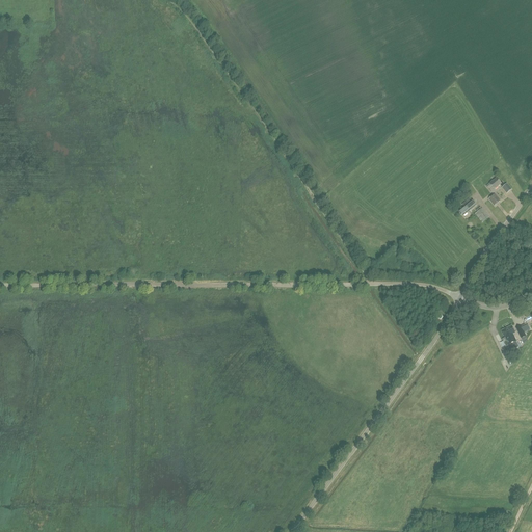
[(507,184),(505,185),(503,182),(501,183),(497,179),(494,182),(493,181),(486,186),(488,189),(491,186),(495,189),(500,185),(503,187),(502,188),(507,193),(511,189),(507,184)]
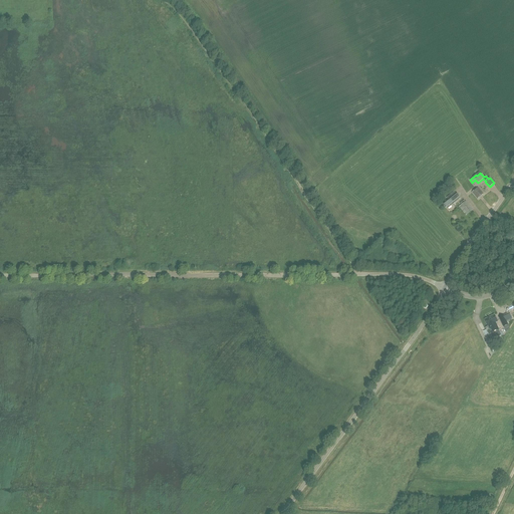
[(484,194),(478,187),(472,193),(477,199),(484,194)]
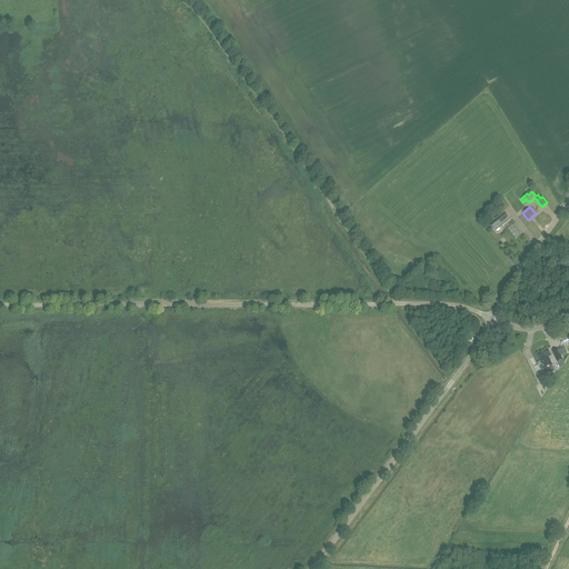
[(496,231),(509,220),(505,215),(502,211),(495,219),(497,221),(491,226),(496,231)]
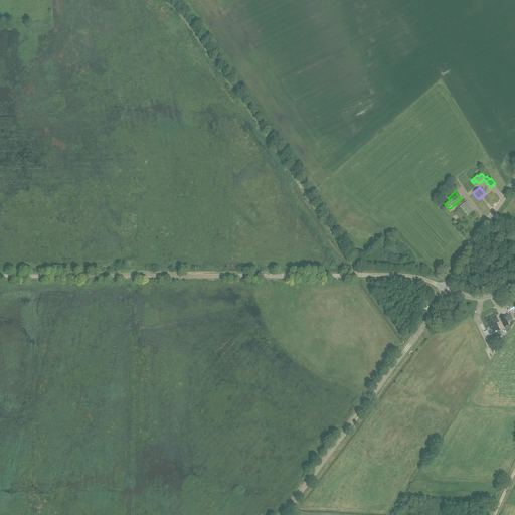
[(467,215),(474,210),(467,202),(461,206),(467,215)]
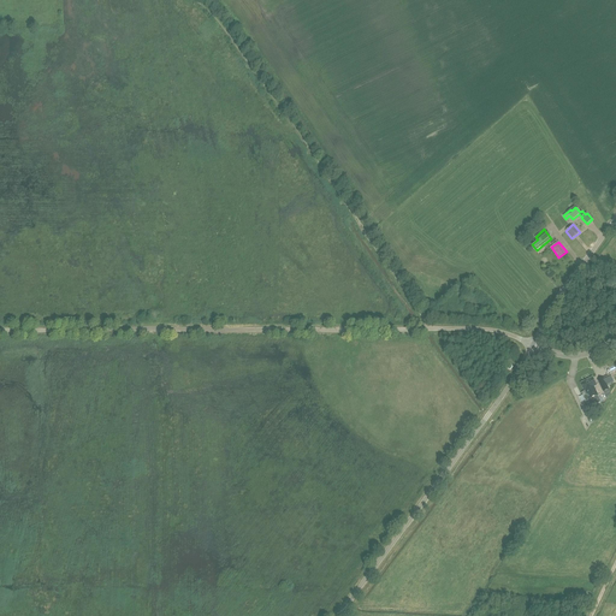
[(610,374),(604,378),(606,385),(614,381),(610,374)]
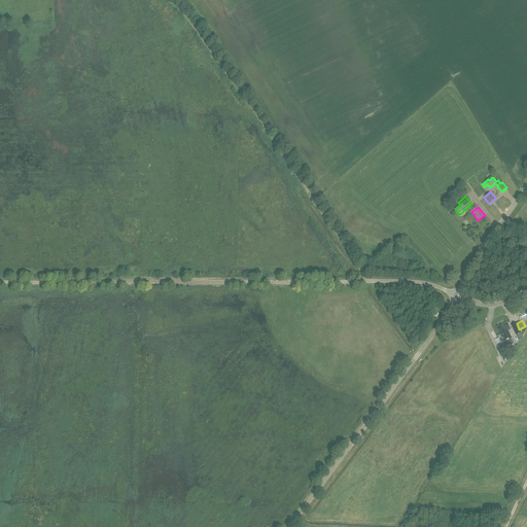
[(502,343),(505,348),(515,344),(512,338),(512,339),(508,330),(511,329),(506,323),(497,327),(500,335),(501,335),(504,342),(502,343)]
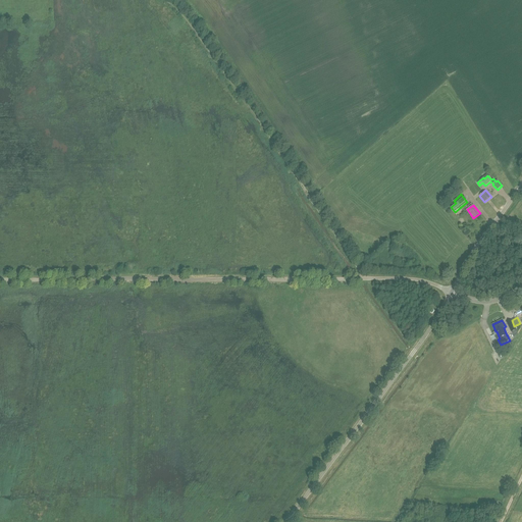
[(512,331),(516,329),(514,326),(512,320),(507,322),(512,331)]
